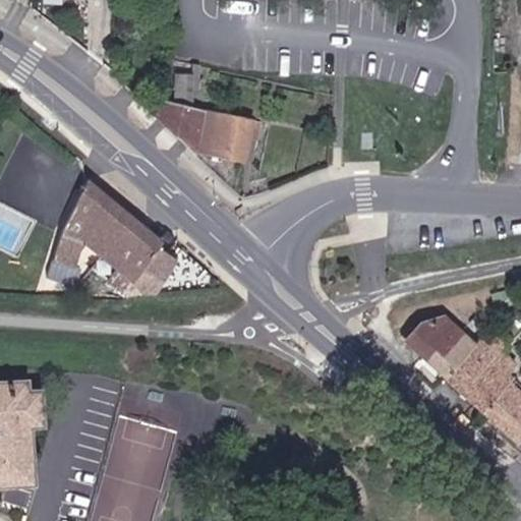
[(174,101),(191,105),(191,77),(174,72),(174,101)]
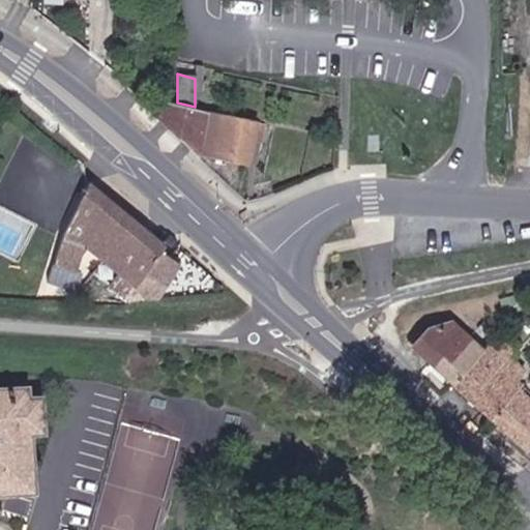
[(212,149),(211,154),(247,163),(257,122),(195,107),(177,102),(173,101),(166,99),(158,116),(198,154),(199,147),(212,149)]
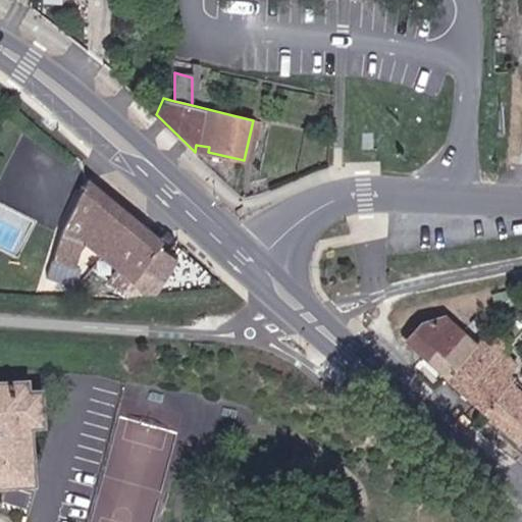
[(253,120),(244,160),(252,162),(262,122),(253,120)]
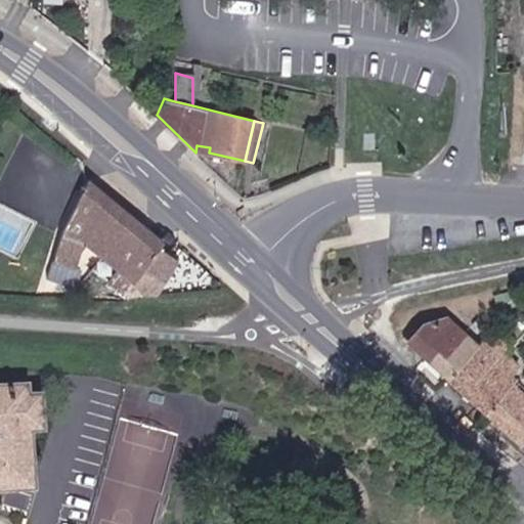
[(114,231),(128,213),(87,179),(60,234),(53,258),(76,266),(85,241),(103,255),(119,236),(114,231)]
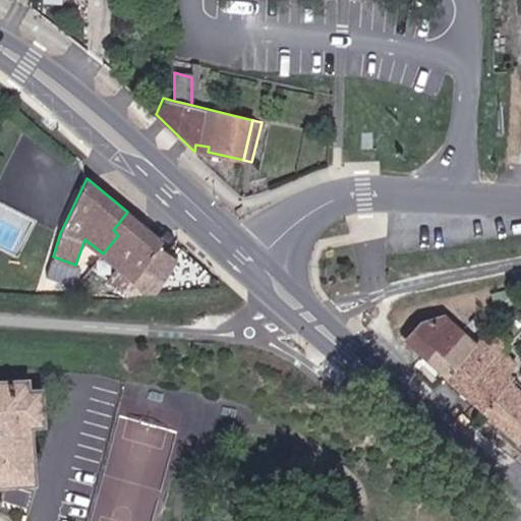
[(134,281),(162,239),(127,212),(113,230),(118,235),(103,253),(134,281)]
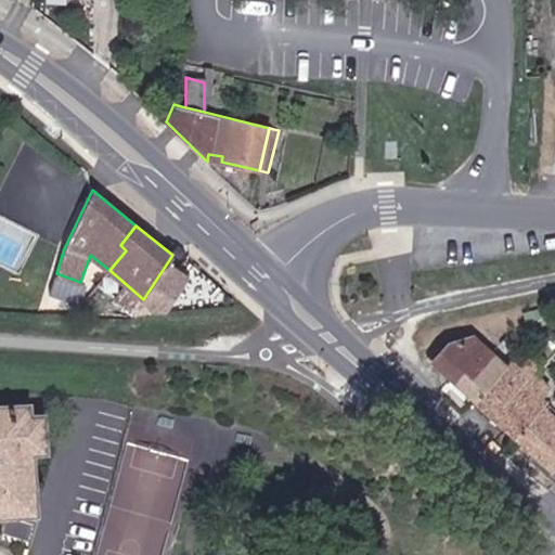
[(495,353),(478,337),(449,346),(433,364),(451,381),(470,361),(480,370),(495,353)]
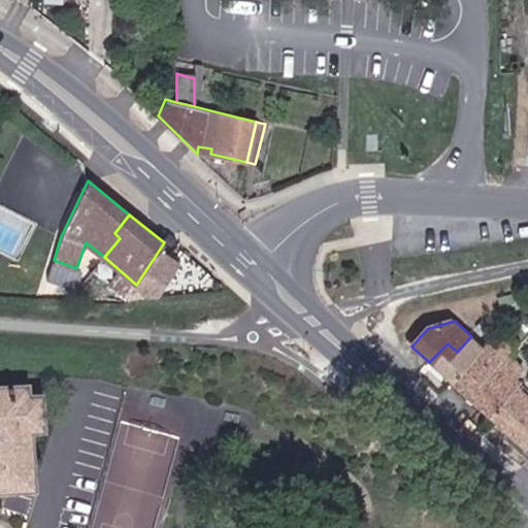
[(411,347),(427,329),(420,323),(403,339),(411,347)]
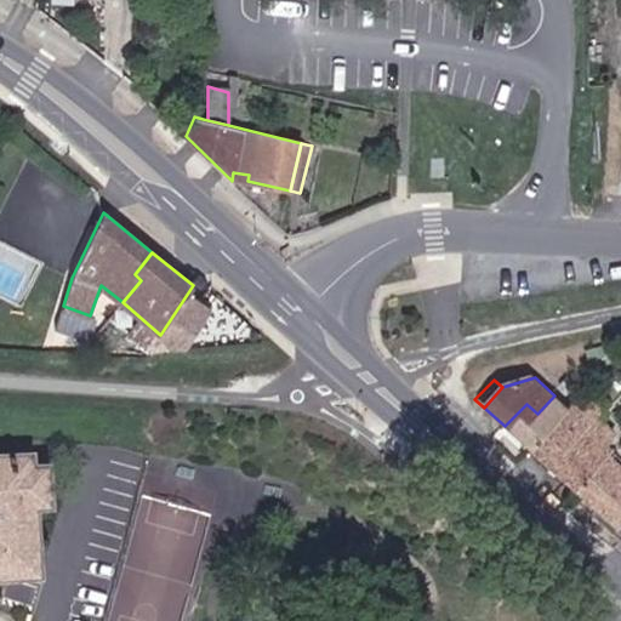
[(533,451),(571,409),(554,396),(537,414),(527,404),(505,426),(533,451)]
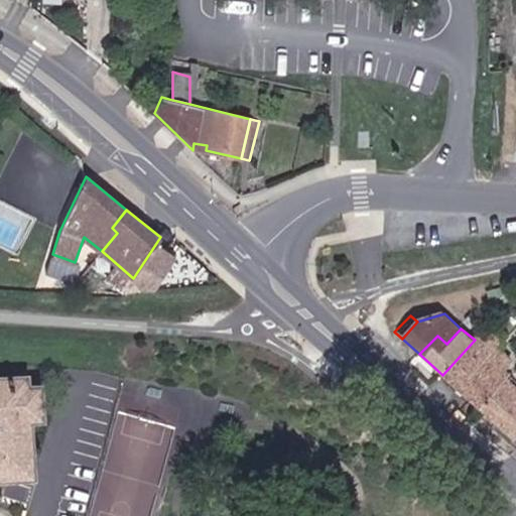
[(495,351),(479,336),(475,340),(442,375),(479,408),(505,380),(510,374),(495,360),(484,373),(479,368),(490,356),(495,351)]
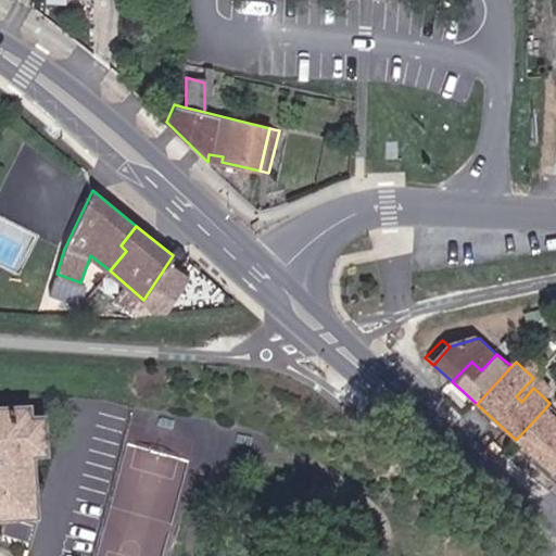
[(521,402),(533,388),(528,383),(516,396),(521,402)]
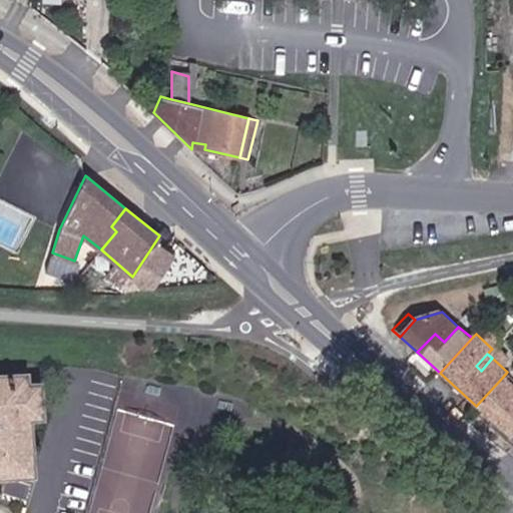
[(25,378),(0,379),(0,477),(21,477),(33,476),(31,444),(30,420),(38,419),(36,387),(26,387),(25,378)]
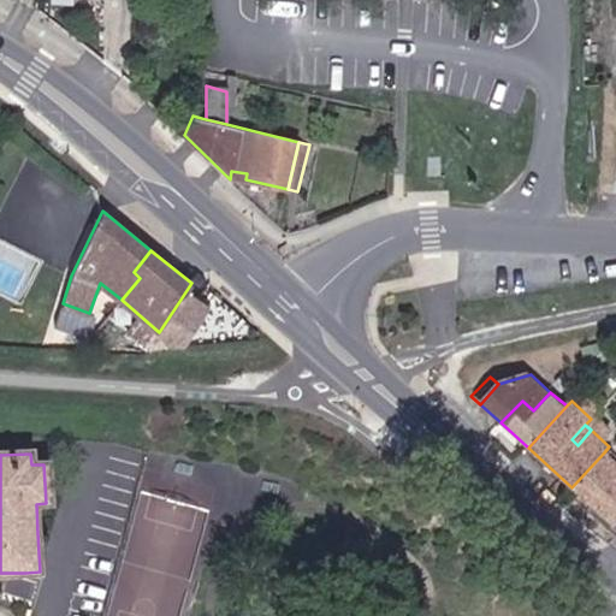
[(615,465),(603,454),(572,487),(615,528),(615,526),(615,465)]
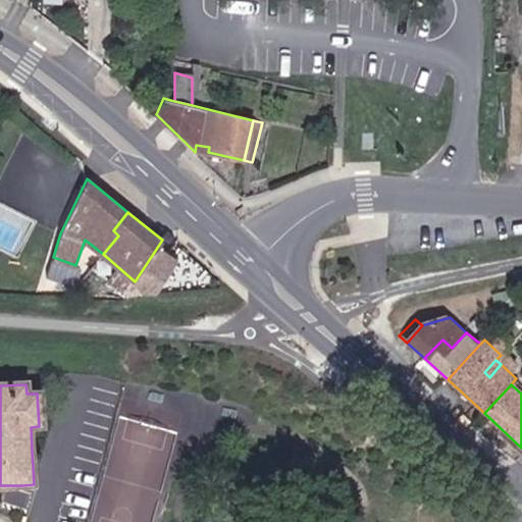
[(149,424),(143,521),(164,521),(170,425),(149,424)]
